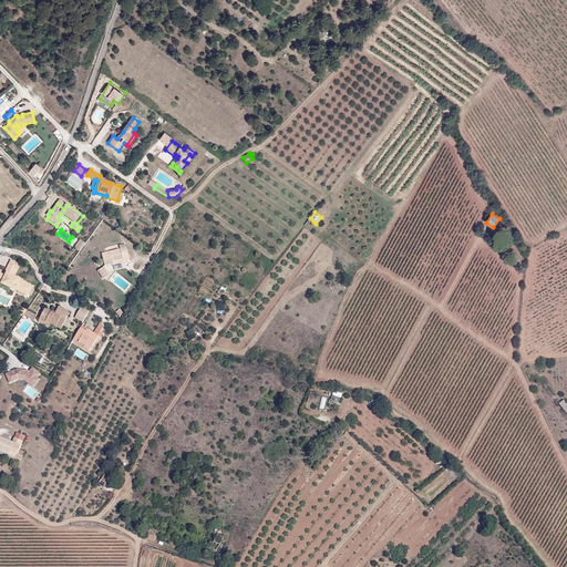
[(80,239),(75,246),(81,249),(85,244),(80,239)]
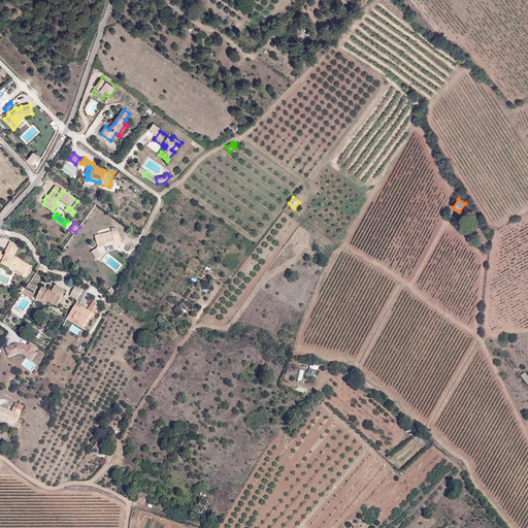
[(114,241),(116,243),(121,242),(118,228),(111,229),(112,232),(95,236),(98,248),(106,245),(105,243),(114,241)]
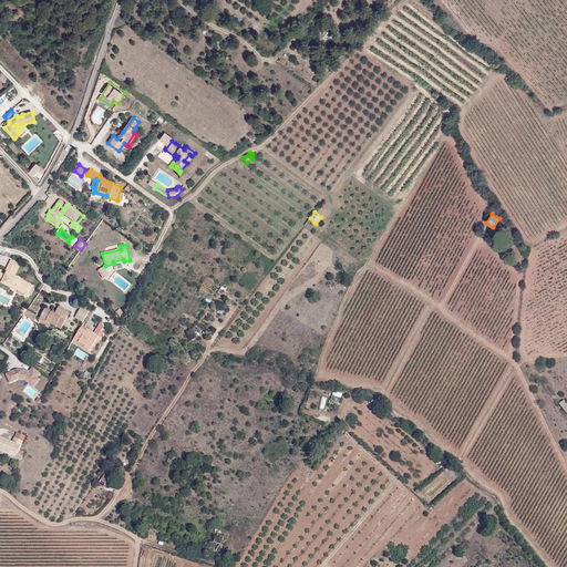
[(0,272),(0,282),(16,290),(17,289),(28,295),(32,287),(21,280),(21,279),(13,276),(19,265),(11,260),(6,271),(8,272),(6,276),(4,275),(0,272)]
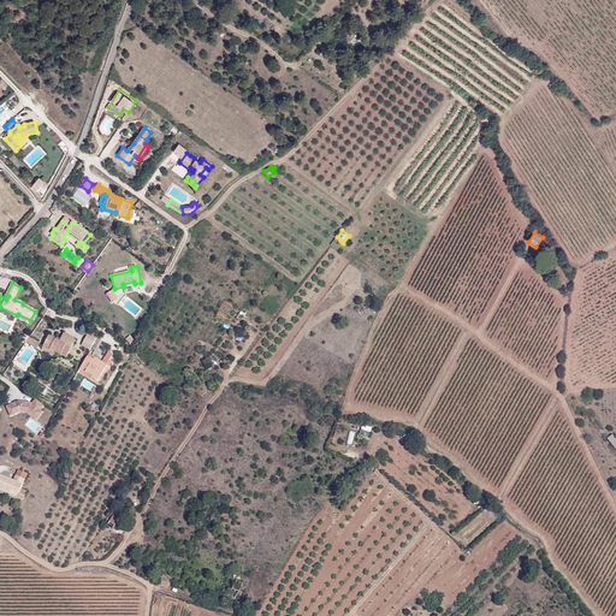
[(112,303),(118,298),(113,290),(106,294),(112,303)]
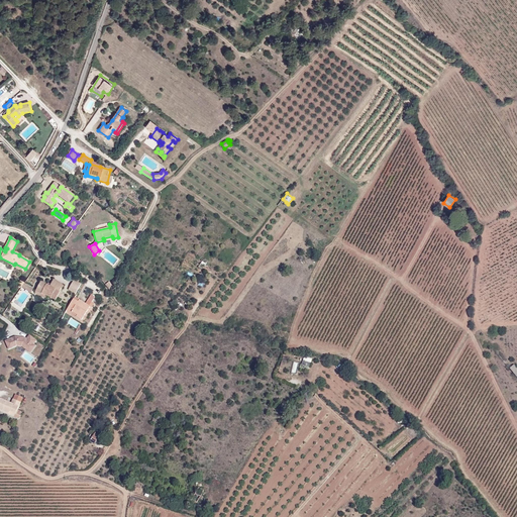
[(75,279),(69,289),(77,294),(82,284),(75,279)]
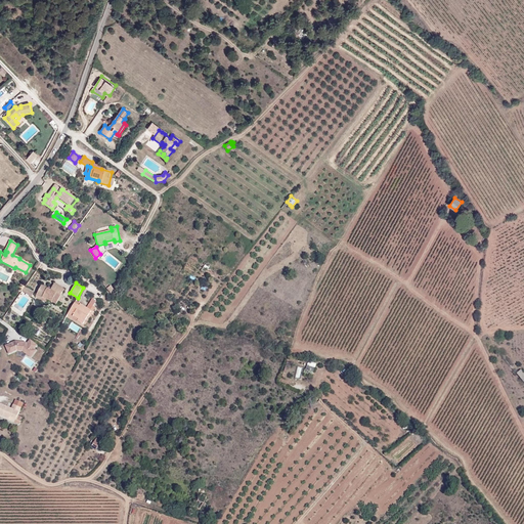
[(56,305),(58,301),(61,296),(64,290),(54,284),(51,289),(50,290),(47,289),(42,286),(37,295),(42,298),(43,297),(48,300),(56,305)]
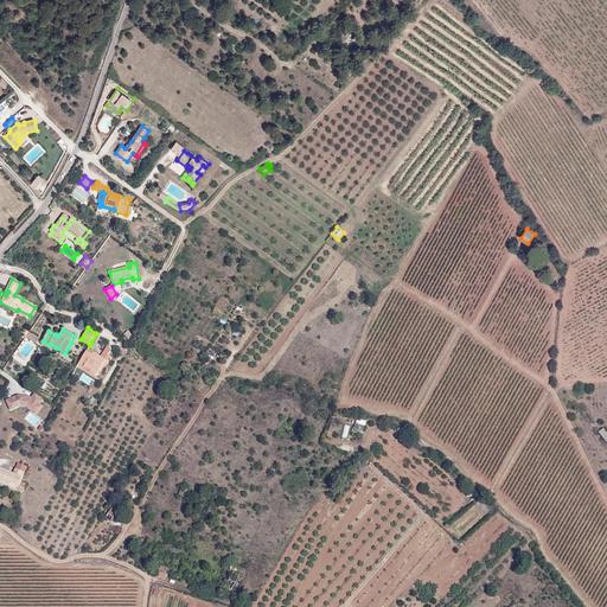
[(39,339),(30,332),(26,337),(37,344),(39,339)]
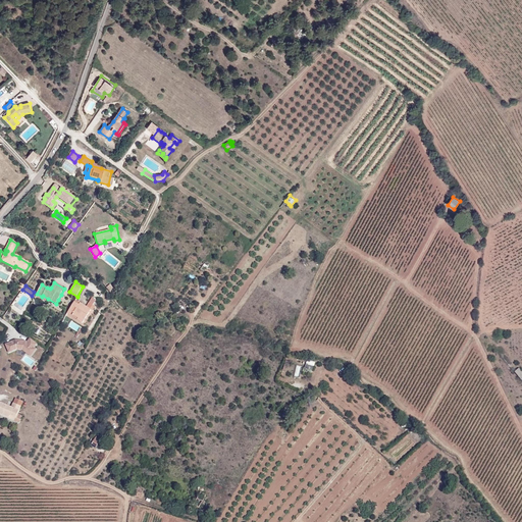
[(79,304),(74,301),(68,311),(73,314),(72,315),(79,318),(77,319),(83,323),(91,310),(93,311),(95,307),(93,305),(96,300),(93,298),(87,307),(80,303),(79,304)]
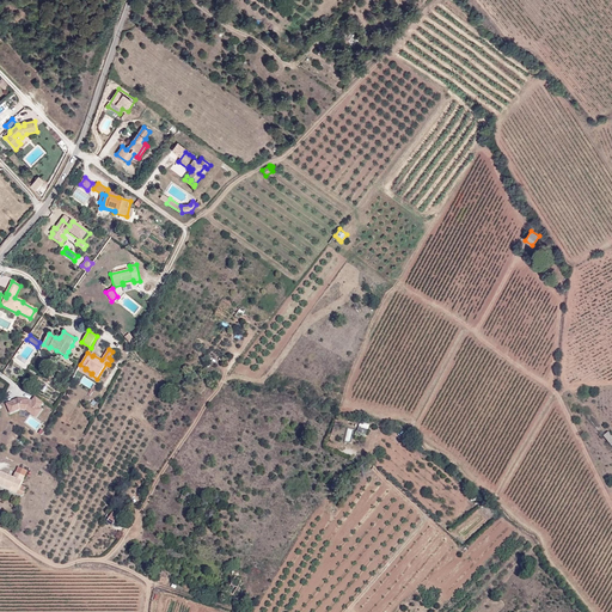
[(79,367),(91,374),(92,373),(85,369),(86,368),(80,365),(79,367)]
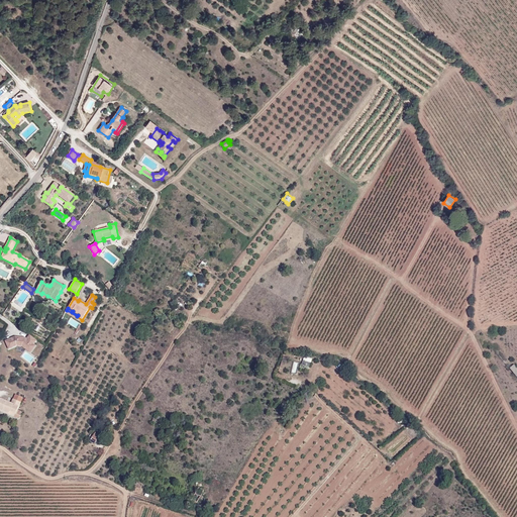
[(37,340),(30,335),(26,339),(25,338),(21,337),(21,338),(19,338),(19,337),(15,336),(5,340),(9,349),(17,345),(22,346),(27,350),(32,343),(34,344),(37,340)]
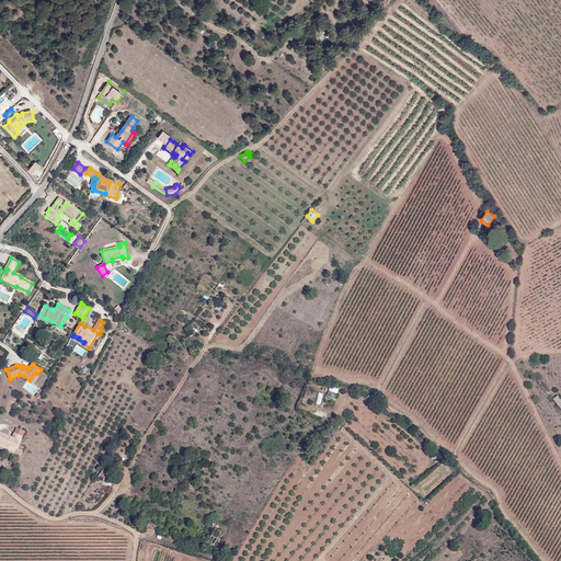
[(37,374),(35,373),(30,380),(33,382),(38,375),(37,374)]
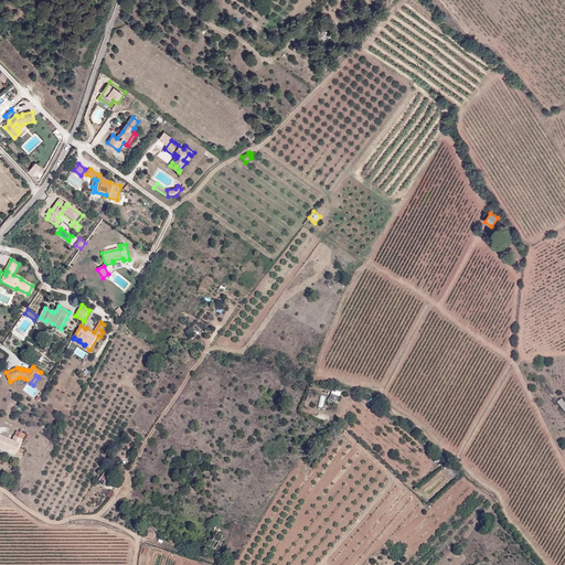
[(341,392),(333,390),(331,397),(340,398),(341,392)]
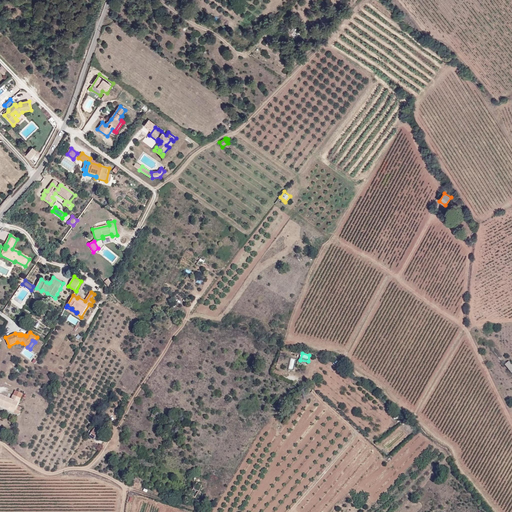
[(11,408),(16,410),(23,394),(15,391),(12,400),(1,395),(0,397),(0,406),(10,410),(11,408)]
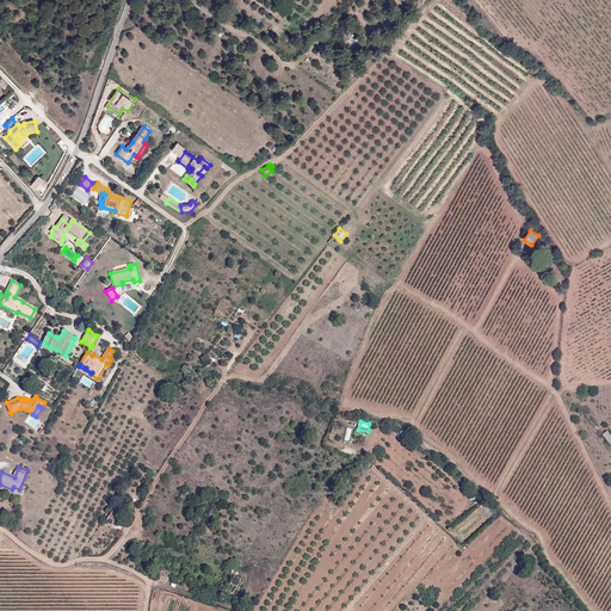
[(13,487),(12,489),(23,495),(26,487),(20,485),(19,489),(13,487)]
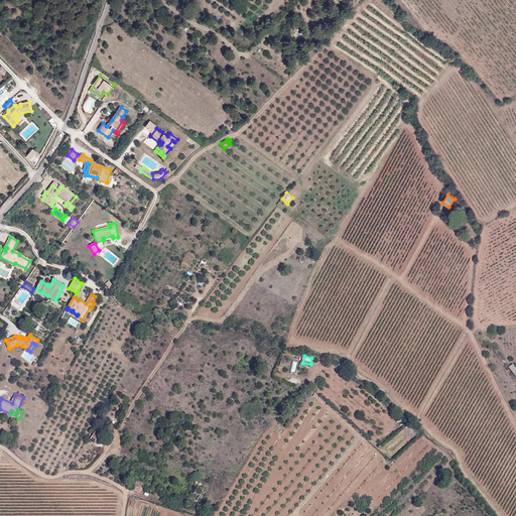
[(160,417),(157,415),(156,414),(152,420),(157,423),(160,417)]
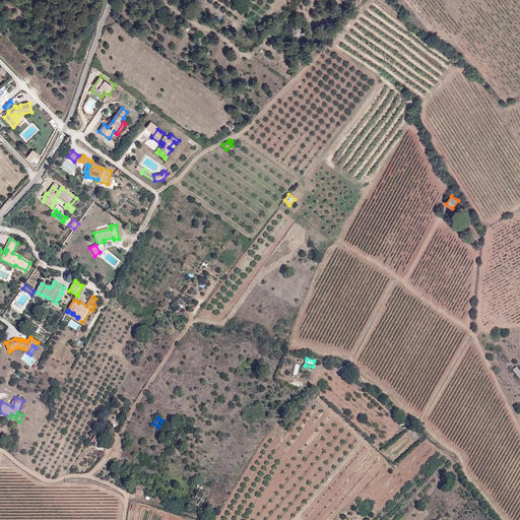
[(95,435),(90,444),(95,447),(100,440),(98,438),(99,437),(95,435)]
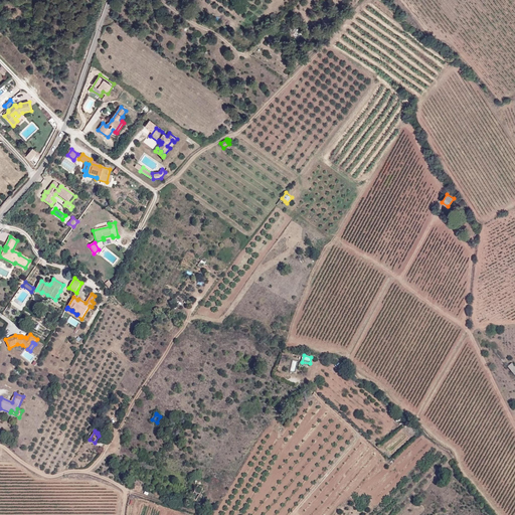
[(194,492),(191,497),(196,501),(200,495),(194,492)]
